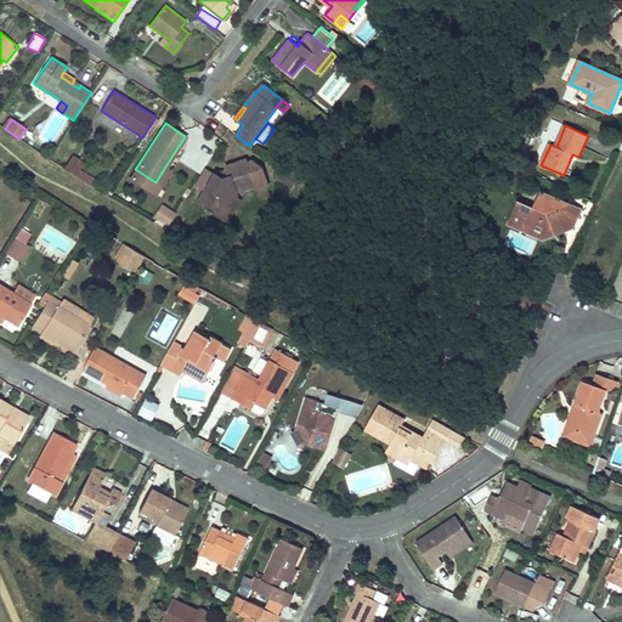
[(72,156),(63,169),(73,175),(78,168),(82,162),(72,156)]
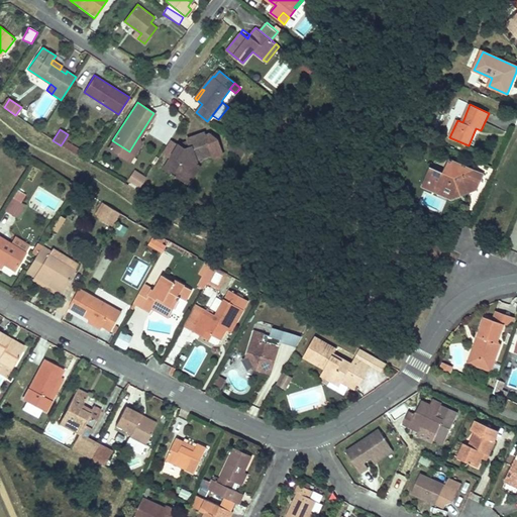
[(179,144),(167,164),(176,169),(175,171),(185,177),(194,163),(197,162),(196,159),(212,153),(205,132),(188,137),(191,146),(186,148),(179,144)]
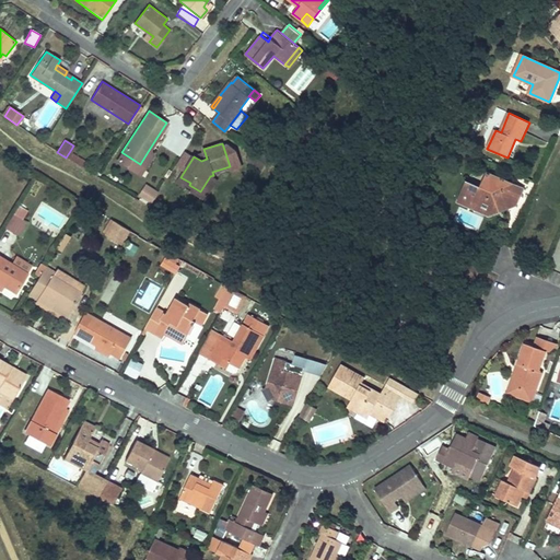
[(149,150),(140,164),(144,167),(153,153),(149,150)]
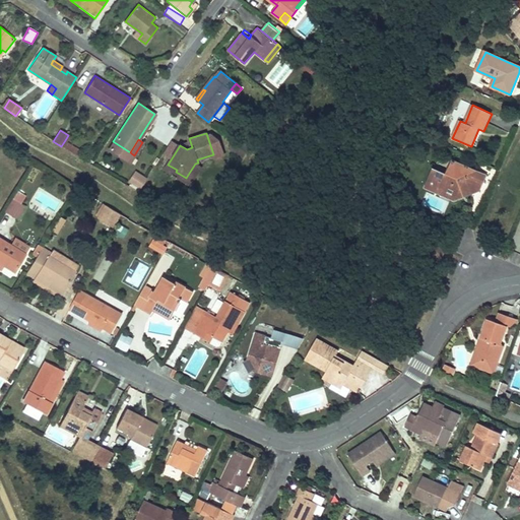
[(65,140),(61,146),(76,155),(80,150),(65,140)]
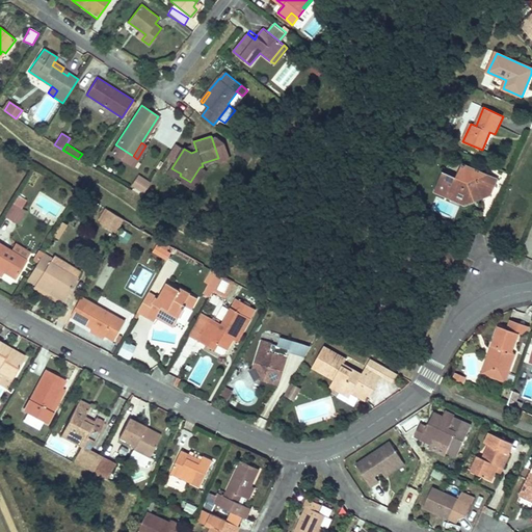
[(242,157),(246,151),(239,145),(235,151),(242,157)]
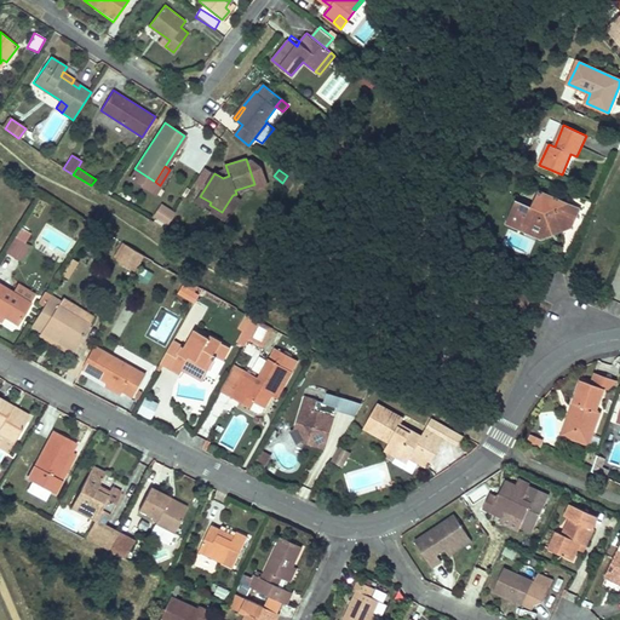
[(539,191),(535,200),(545,204),(549,196),(539,191)]
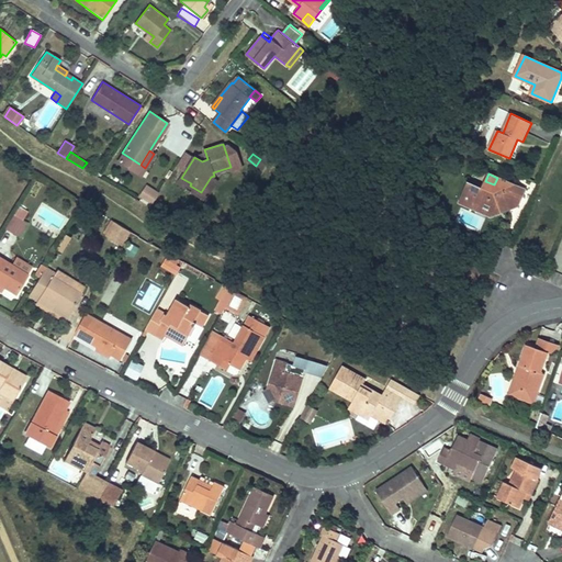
[(191,183),(181,178),(178,183),(204,200),(216,181),(211,177),(201,192),(190,186),(191,183)]
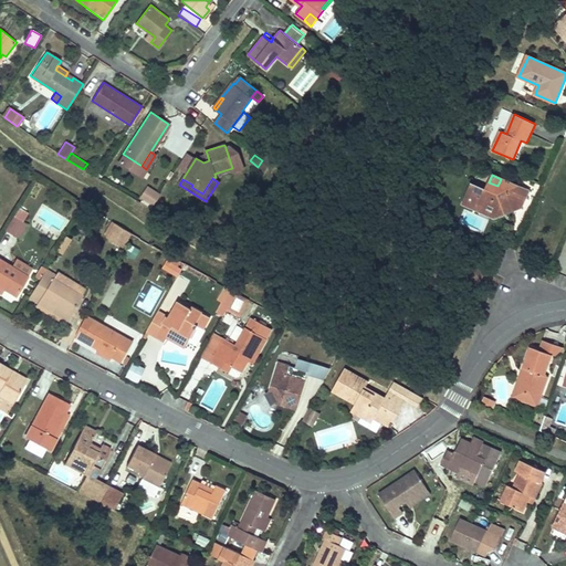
[(463,203),(481,211),(482,207),(496,213),(499,209),(505,206),(507,212),(522,207),(516,192),(519,187),(501,179),(498,186),(489,182),(485,190),(472,184),(463,203)]
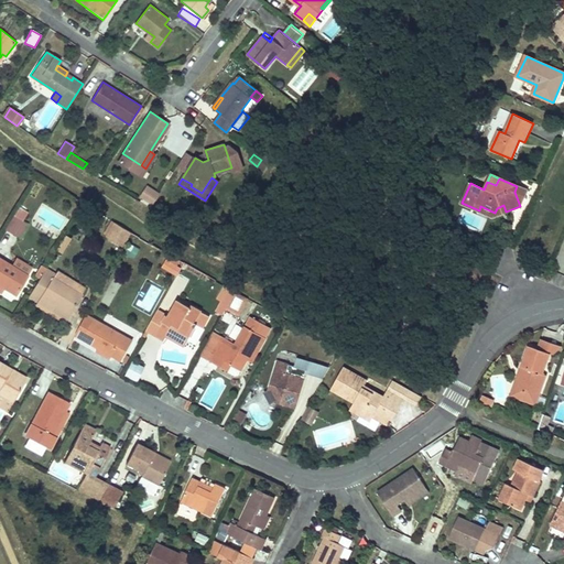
[(514,192),(520,206),(527,191),(517,186),(514,192)]
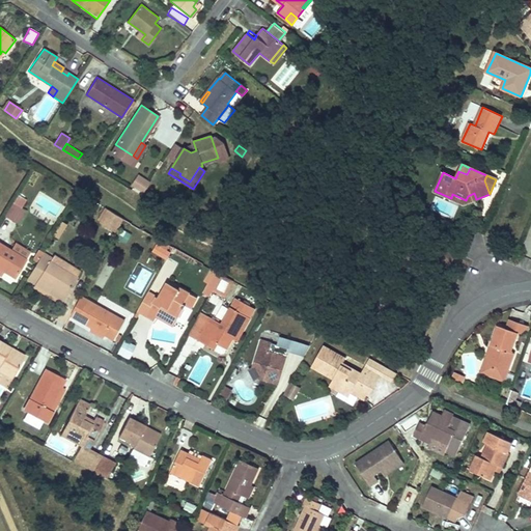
[(134,185),(144,191),(149,184),(139,176),(134,185)]
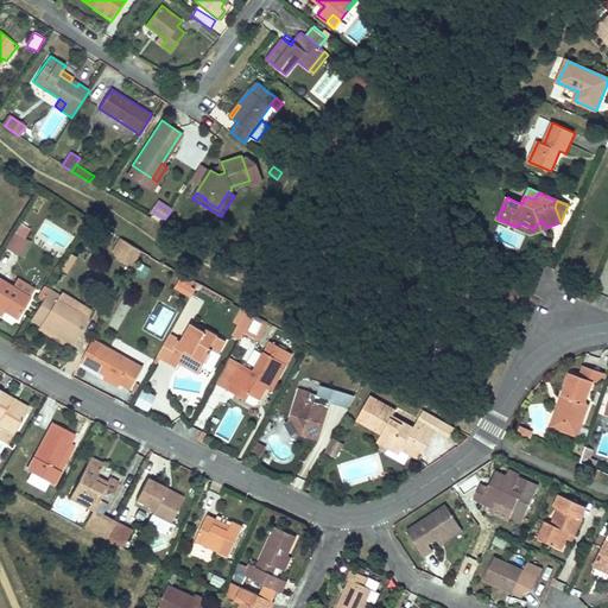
[(518,222),(517,227),(530,233),(545,228),(543,221),(536,225),(533,229),(518,222)]
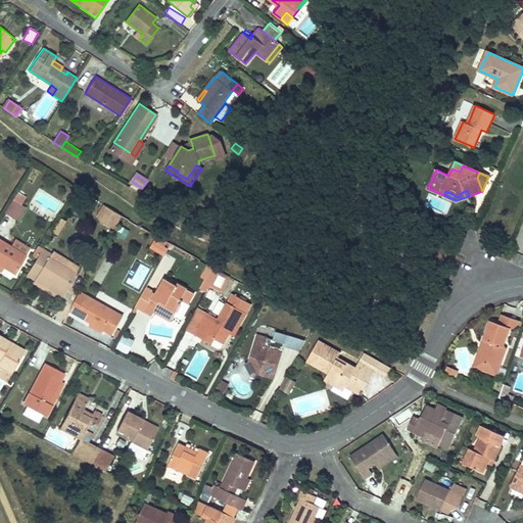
[(26,196),(18,192),(13,200),(20,205),(26,196)]
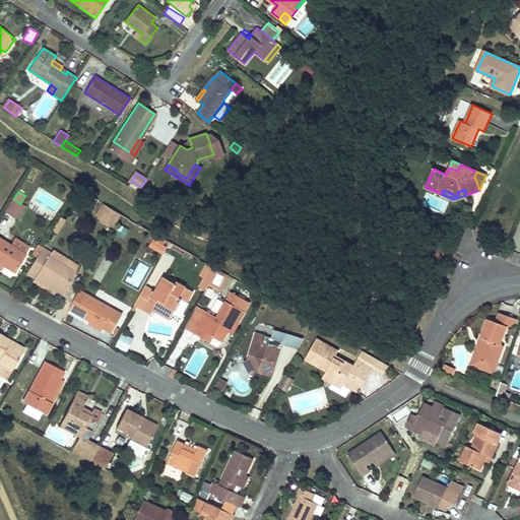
[(20,204),(13,199),(5,212),(17,219),(25,206),(20,204)]
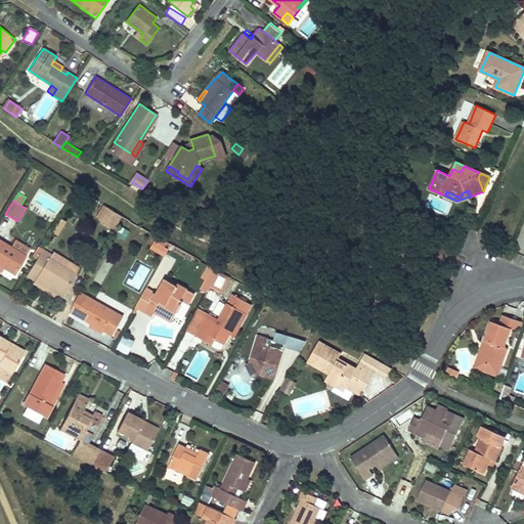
[(122,215),(107,207),(99,219),(114,227),(122,215)]
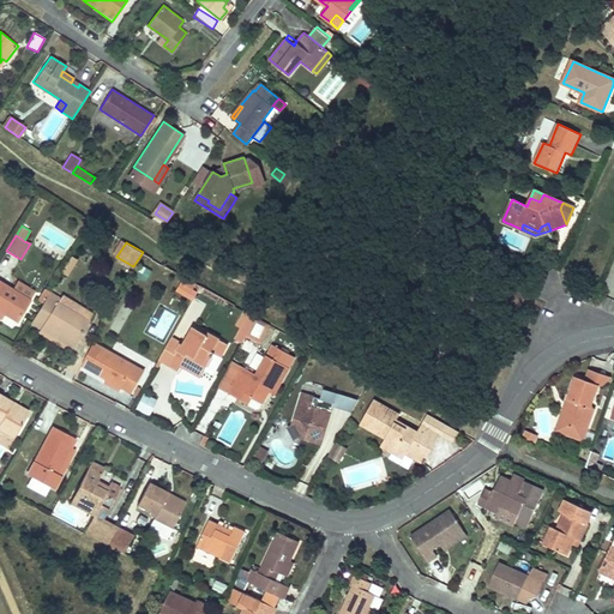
[(72,259),(62,274),(68,277),(78,263),(72,259)]
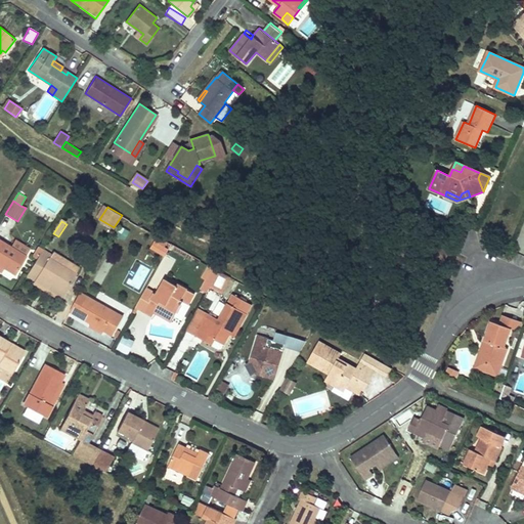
[(121,225),(116,235),(125,241),(130,231),(121,225)]
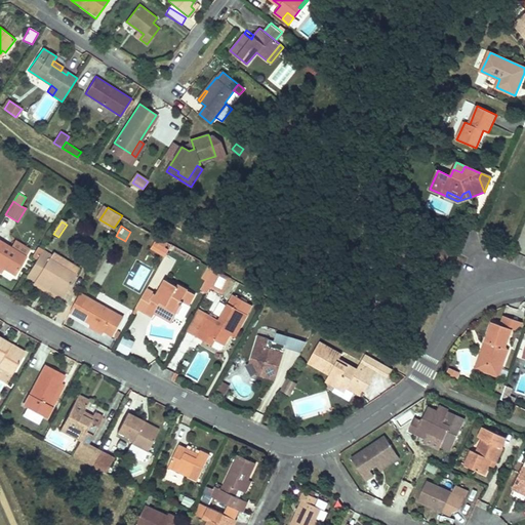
[(0,264),(4,267),(14,274),(26,256),(10,247),(0,240),(0,264)]
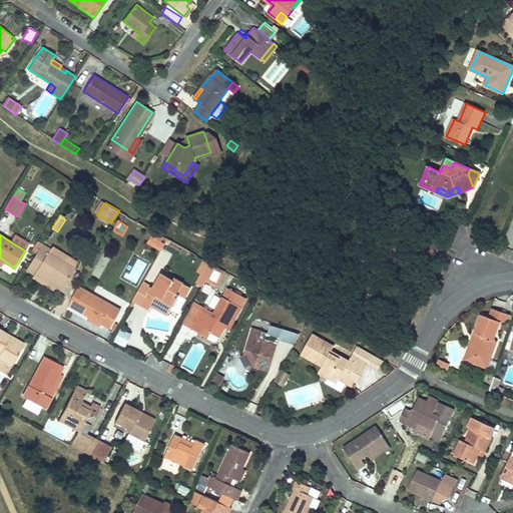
[(10,241),(25,250),(29,243),(14,234),(10,241)]
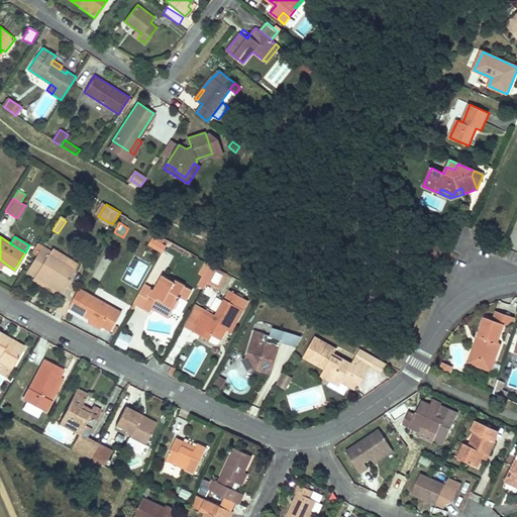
[(163,253),(167,246),(152,238),(147,245),(163,253)]
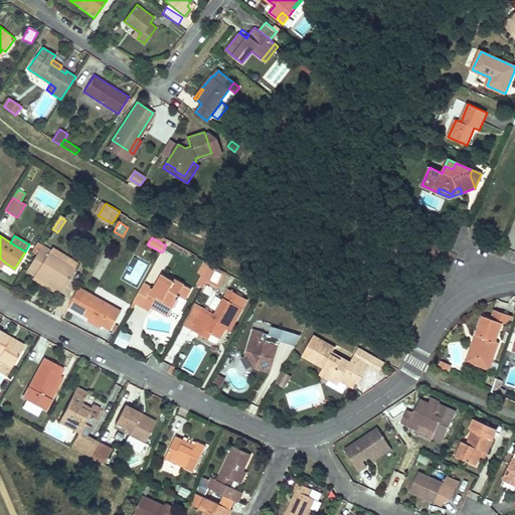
[(438,256),(442,247),(433,243),(430,252),(438,256)]
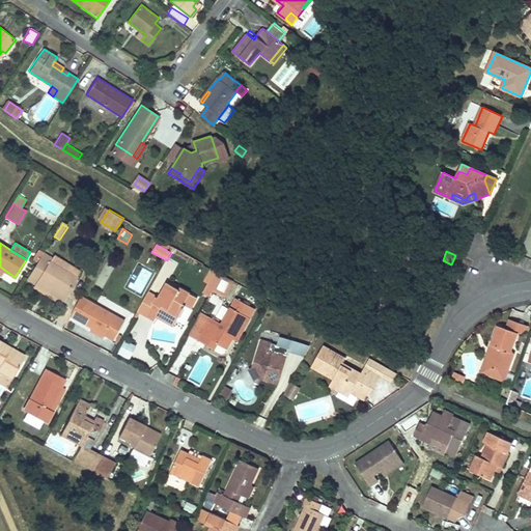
[(37,260),(27,278),(62,300),(76,277),(50,261),(52,257),(43,252),(40,255),(37,260)]
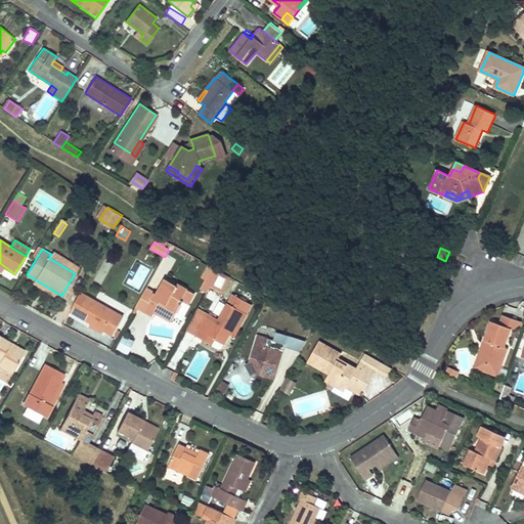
[(51,254),(49,258),(75,273),(79,267),(53,252),(51,254)]
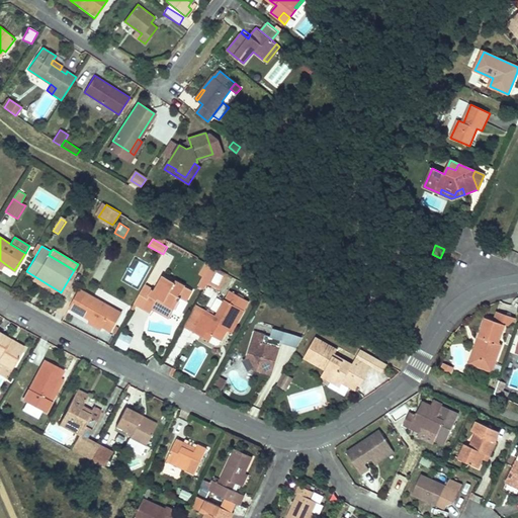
[(209,280),(217,268),(211,265),(204,277),(209,280)]
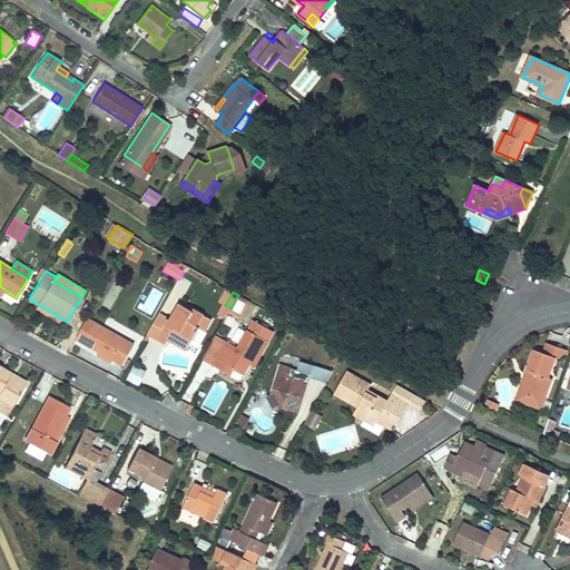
[(243,315),(247,302),(238,298),(234,312),(243,315)]
